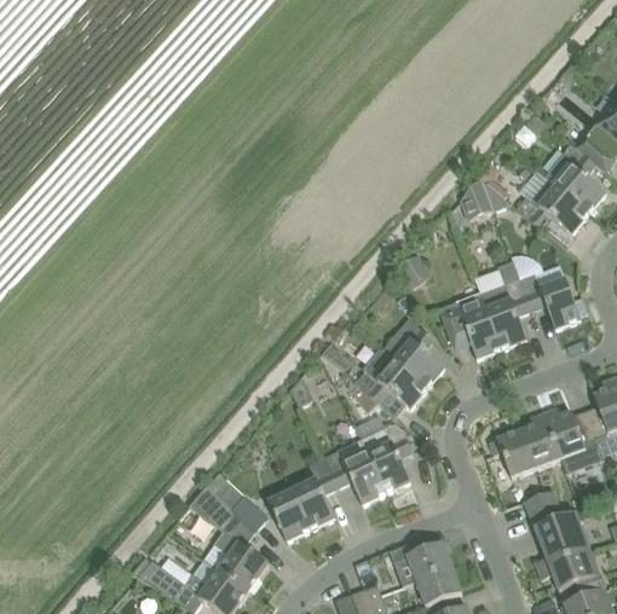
[(616,105),(612,102),(575,148),(594,166),(603,173),(616,155),(616,105)]
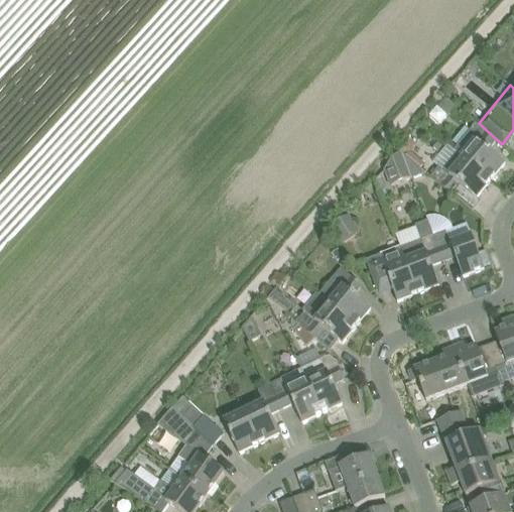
[(442,95),(434,103),(445,113),(454,105),(442,95)]
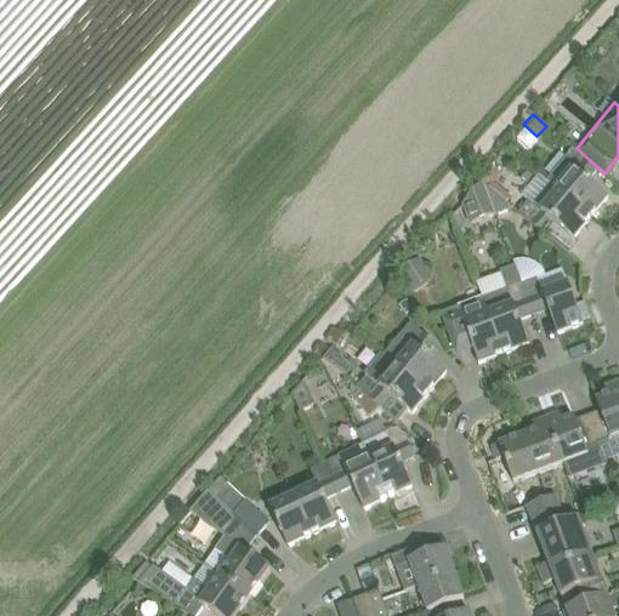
[(550,181),(550,182),(589,215),(607,194),(586,177),(596,166),(577,148),(571,144),(561,157),(562,158),(546,177),(550,181)]
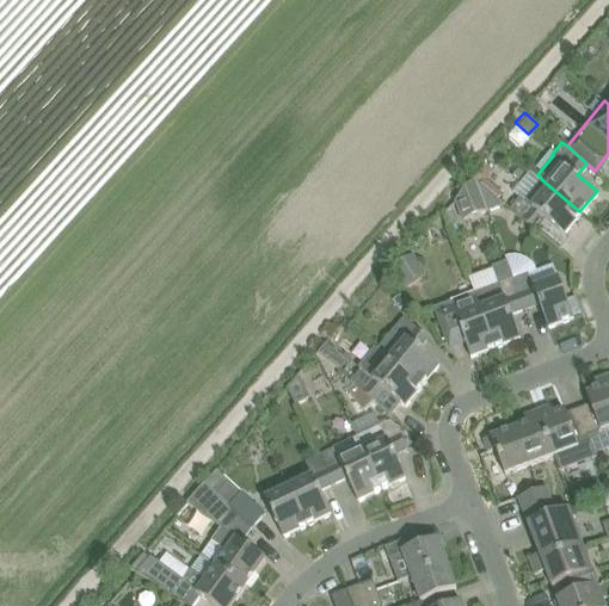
[(484,160),(471,174),(473,177),(480,181),(484,177),(492,168),(487,164),(484,160)]
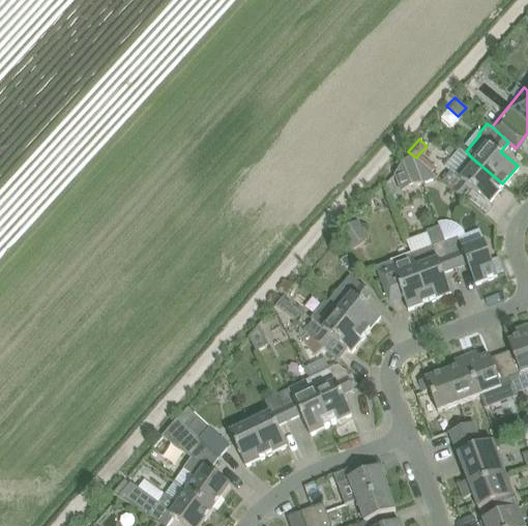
[(410,154),(393,172),(394,174),(400,188),(421,180),(410,154)]
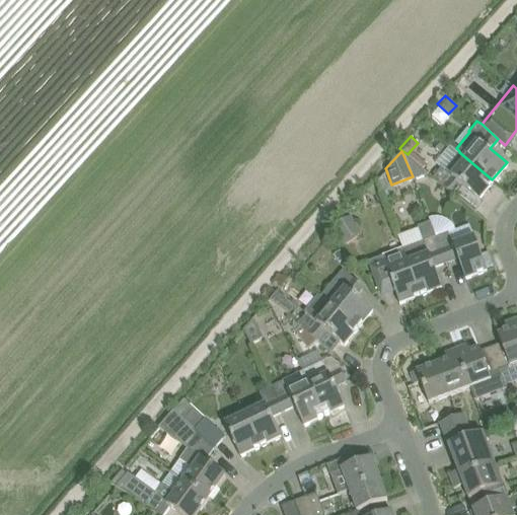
[(427,171),(401,151),(413,176),(427,171)]
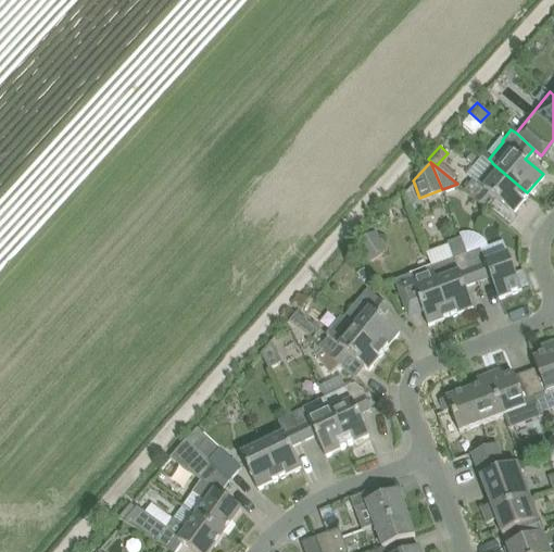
[(512,211),(527,192),(492,163),(477,182),(471,176),(463,187),(468,192),(486,207),(494,197),(512,211)]
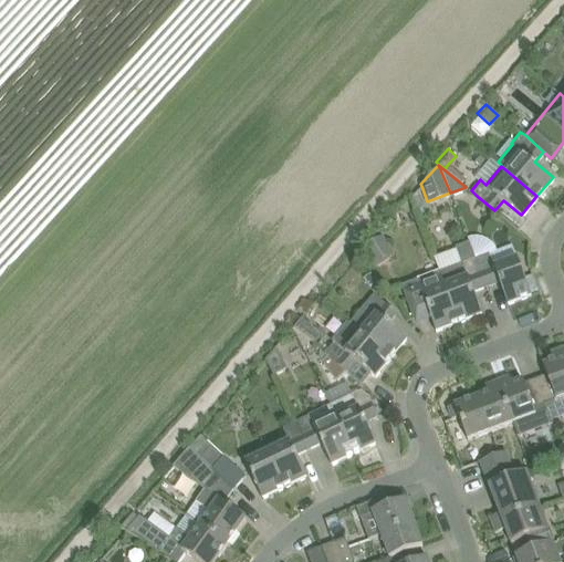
[(382,233),(362,247),(374,264),(394,251),(382,233)]
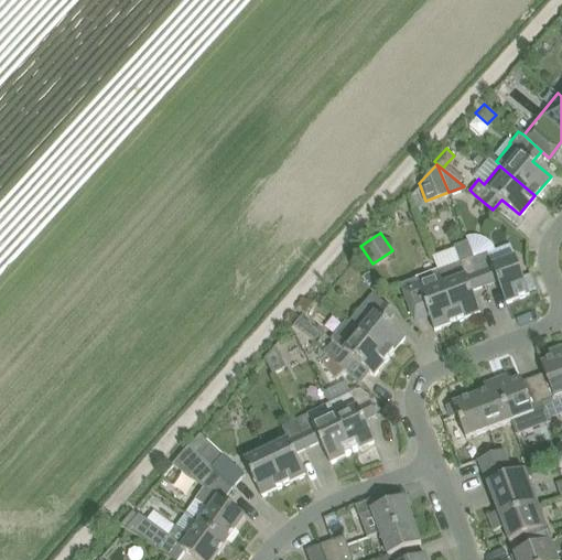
[(438,268),(456,319),(478,310),(471,288),(483,283),(467,239),(454,244),(460,260),(438,268)]
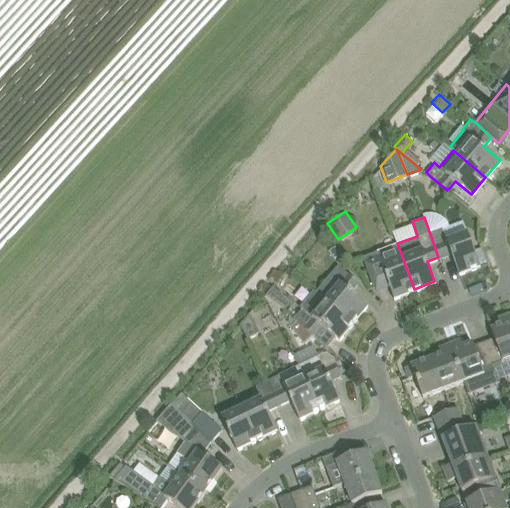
[(441,227),(429,231),(438,257),(450,252),(458,272),(479,264),(467,232),(446,239),(441,227)]
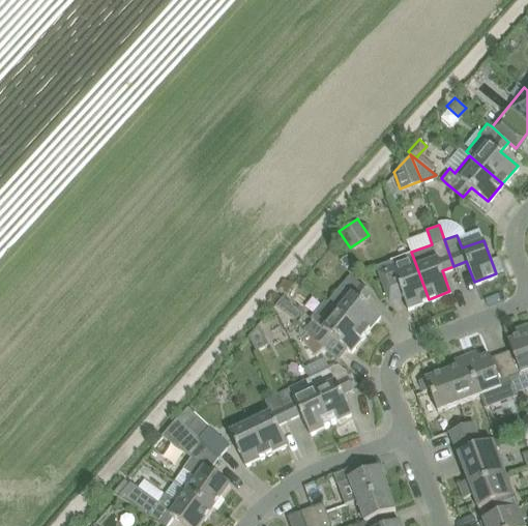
[(407,308),(429,299),(411,252),(377,265),(379,271),(386,291),(399,287),(407,308)]
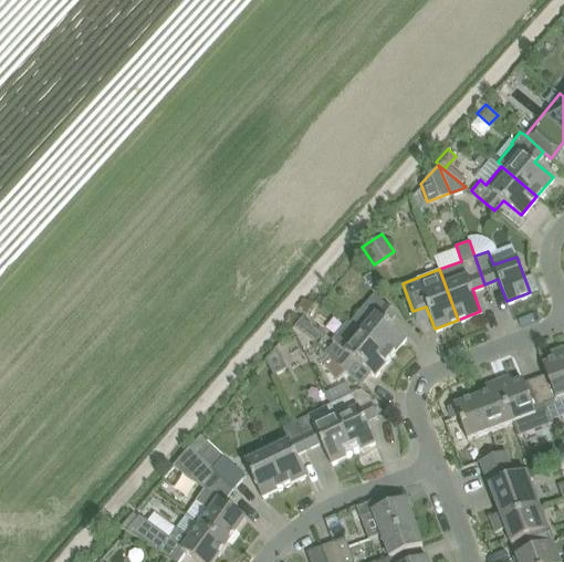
[(356,311),(348,321),(389,355),(405,336),(387,321),(396,311),(373,291),(356,311)]
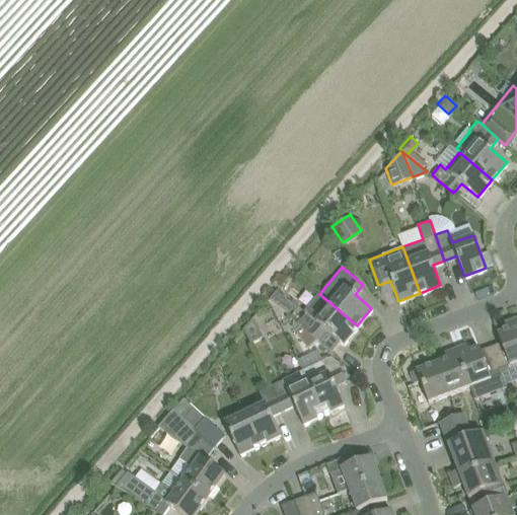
[(268,298),(278,306),(285,297),(275,289),(268,298)]
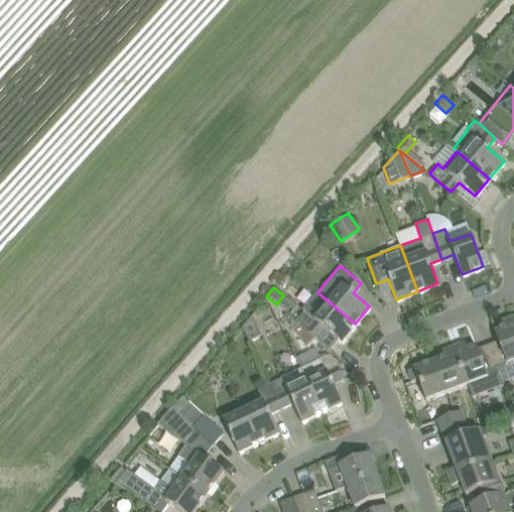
[(303,309),(295,318),(315,337),(324,328),(341,341),(355,324),(317,292),(315,290),(301,307),(303,309)]
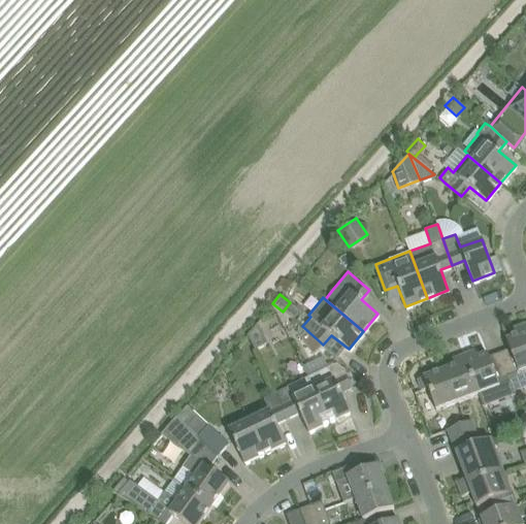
[(256,322),(247,333),(254,348),(266,341),(256,322)]
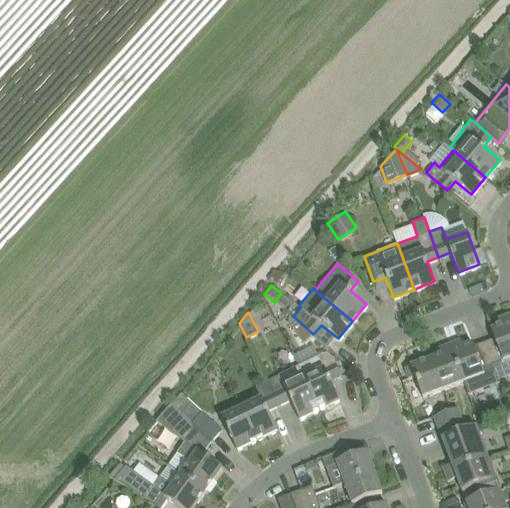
[(483,340),(491,363),(497,378),(509,373),(509,317),(508,313),(498,317),(500,323),(490,327),(493,336),(483,340)]
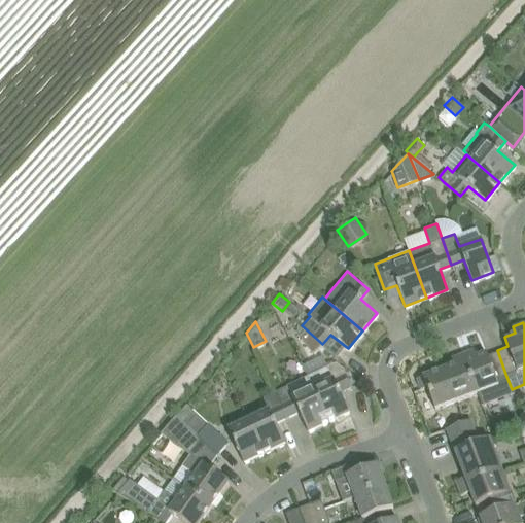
[(304,328),(299,334),(311,350),(319,342),(307,330),(304,328)]
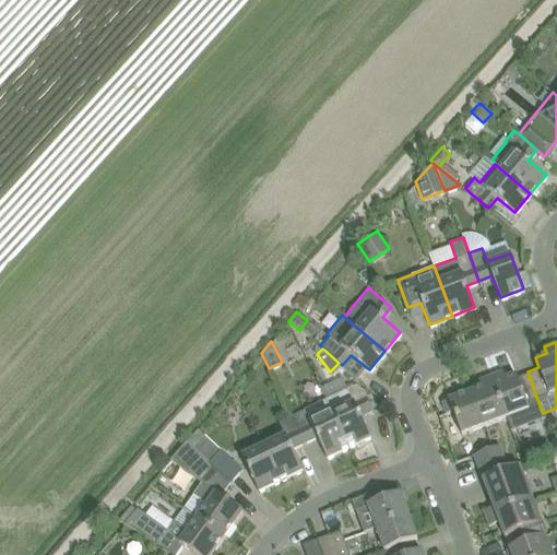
[(490,374),(505,415),(528,406),(525,400),(536,397),(528,372),(517,375),(516,372),(504,376),(501,369),(490,374)]
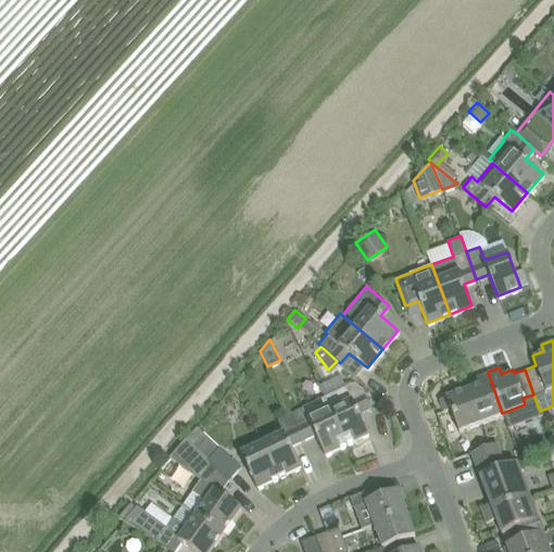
[(468,386),(480,421),(502,413),(488,372),(476,376),(478,383),(468,386)]
